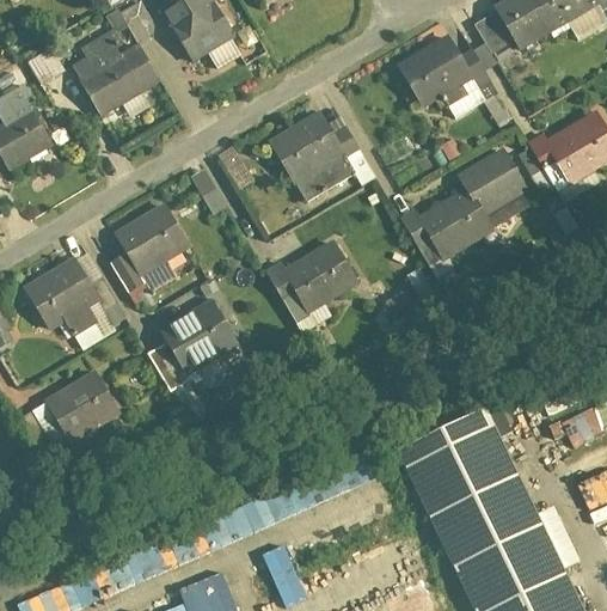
[(160,0),(154,4),(189,62),(233,36),(213,2),(216,0),(160,0)]
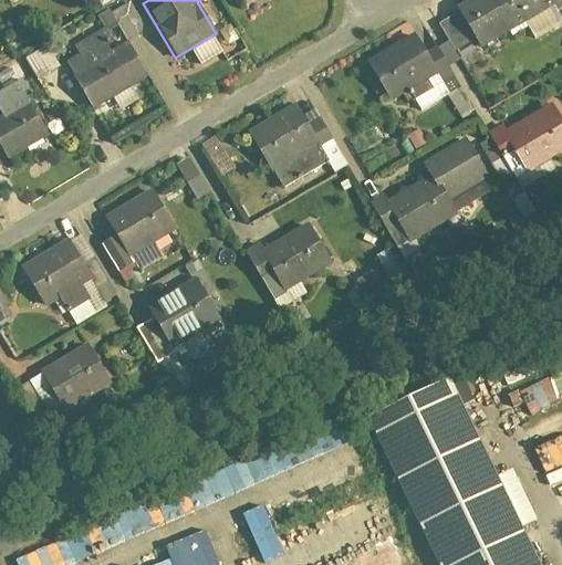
[(467,0),(456,8),(480,48),(511,29),(493,0),(467,0)]
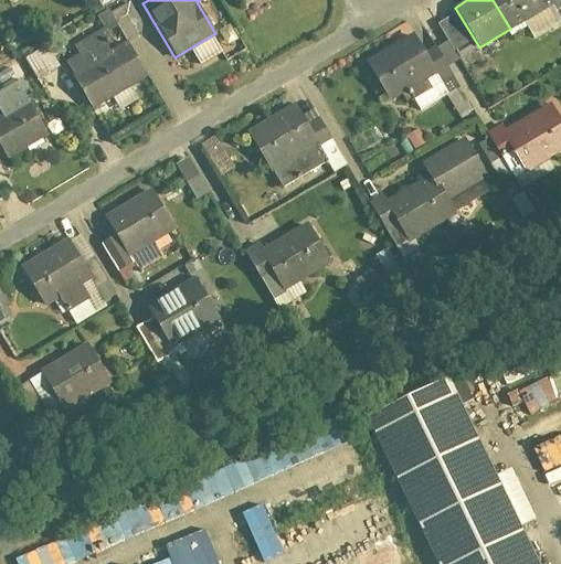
[(493,0),(510,29),(552,4),(550,0),(493,0)]
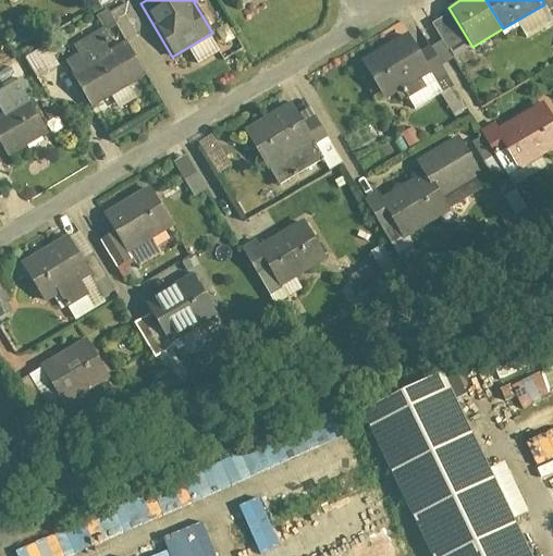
[(542,0),(544,4),(549,11),(552,8),(552,0),(542,0)]
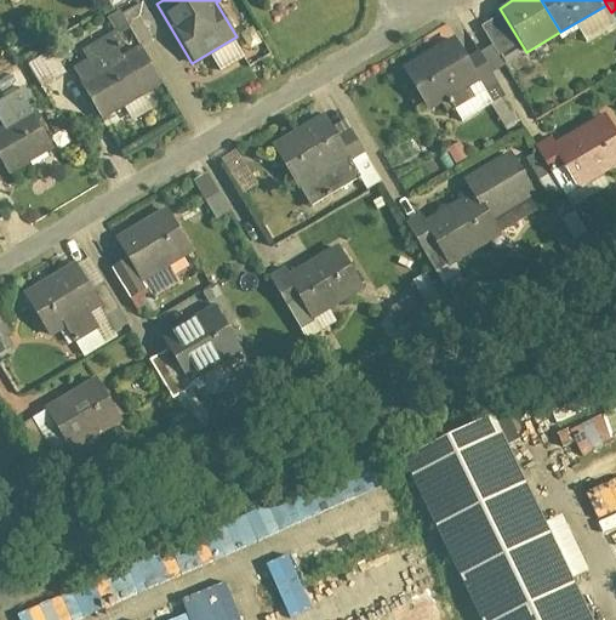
[(152,16),(142,1),(123,13),(129,26),(140,44),(150,37),(146,27),(152,16)]
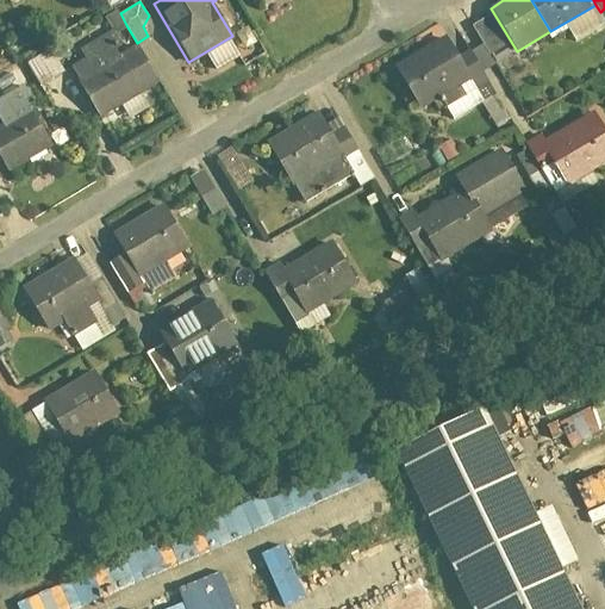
[(116,31),(126,25),(120,13),(117,10),(106,16),(116,31)]
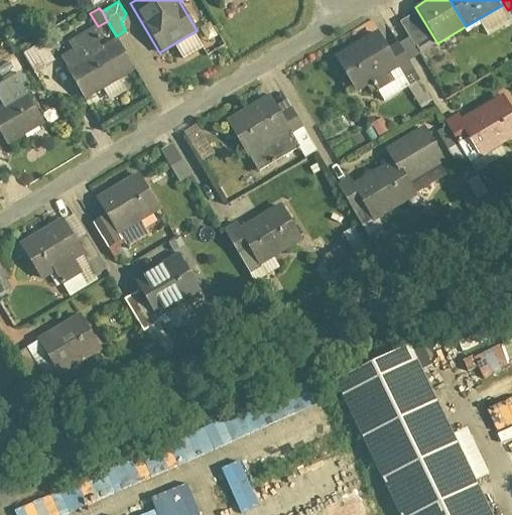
[(60,57),(68,68),(102,47),(90,27),(68,40),(74,50),(60,57)]
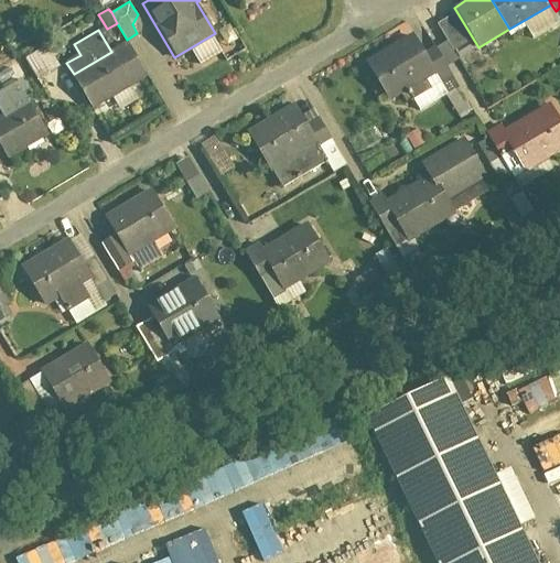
[(411,33),(366,61),(389,99),(434,73),(423,54),(411,33)]
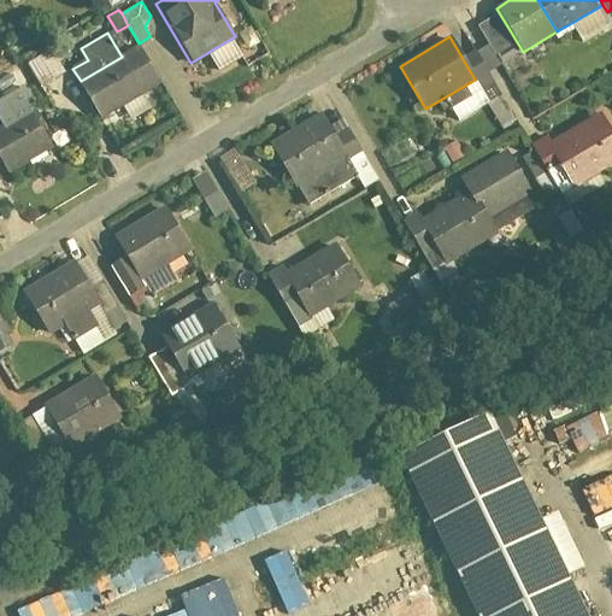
[(81,81),(101,116),(158,83),(136,48),(122,57),(81,81)]
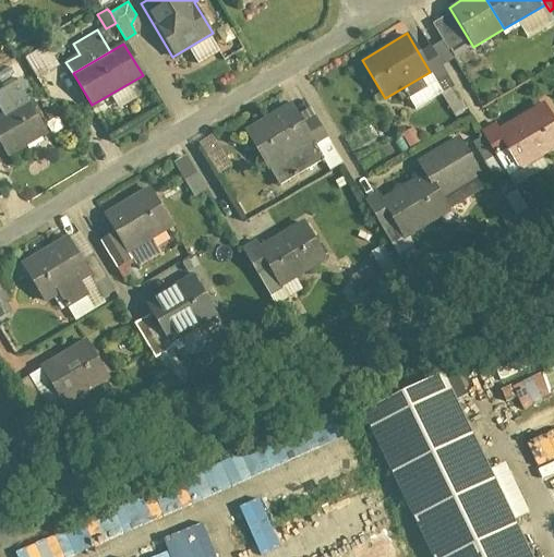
[(45,45),(24,57),(36,77),(57,65),(45,45)]
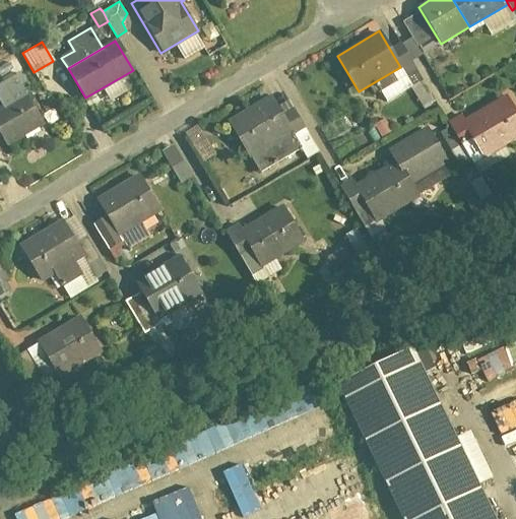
[(401,43),(390,50),(400,67),(408,79),(420,73),(401,43)]
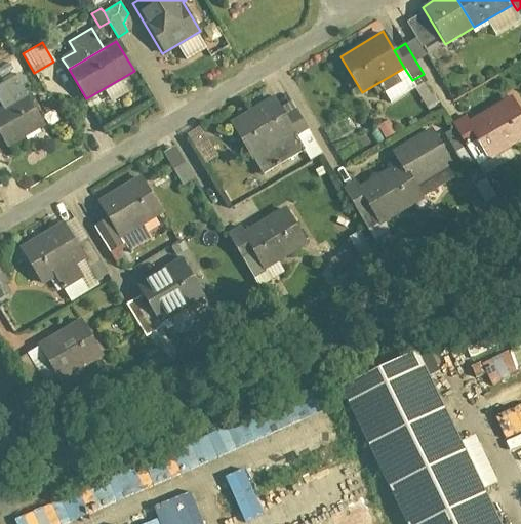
[(0,79),(2,83),(26,70),(17,56),(0,66),(0,79)]
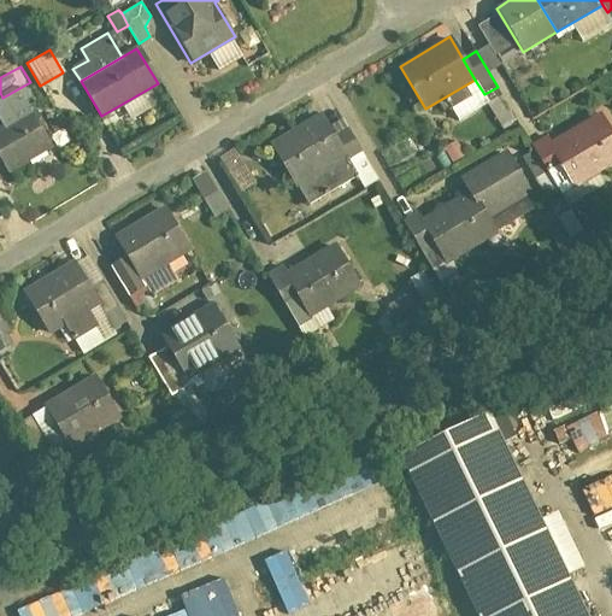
[(0,119),(6,129),(33,113),(39,110),(24,86),(3,98),(0,99),(0,119)]
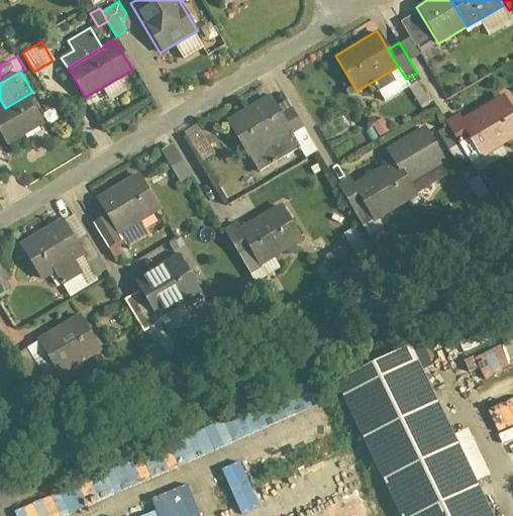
[(512,108),(504,93),(460,119),(471,136),(483,157),(512,138),(512,108)]
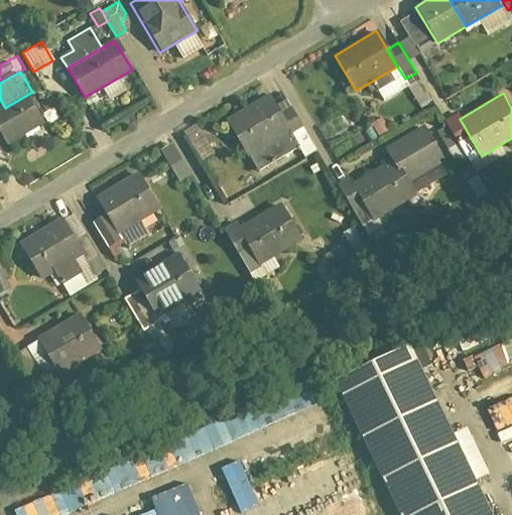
[(0,133),(6,144),(43,121),(27,95),(5,108),(0,111),(0,133)]
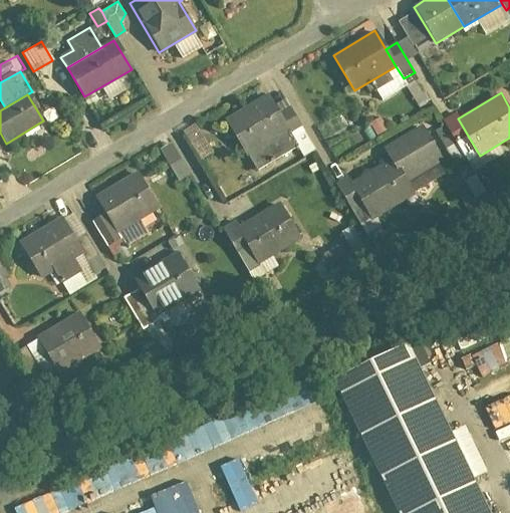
[(267,95),(227,119),(247,153),(288,129),(267,95)]
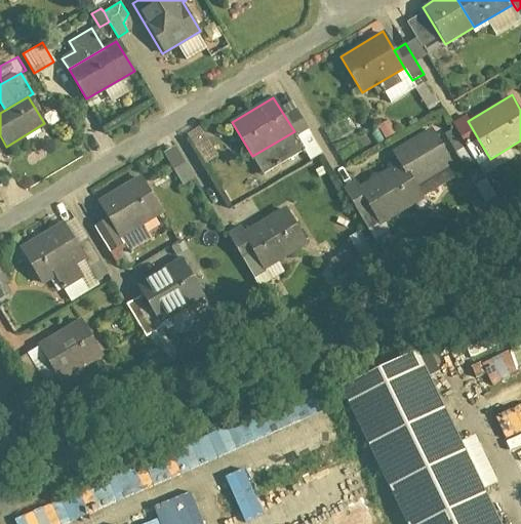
[(467,145),(478,138),(468,121),(465,116),(453,122),(455,127),(467,145)]
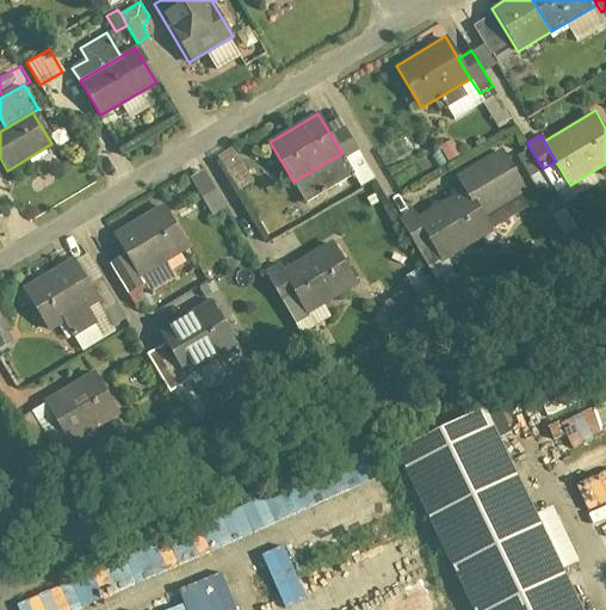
[(543,168),(530,148),(517,156),(529,177),(543,168)]
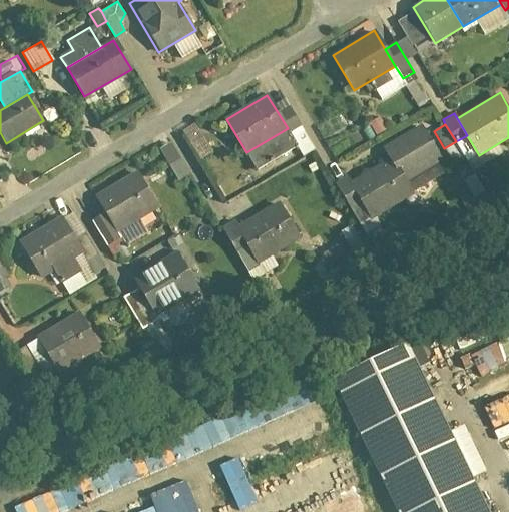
[(208,145),(195,125),(184,131),(196,152),(208,145)]
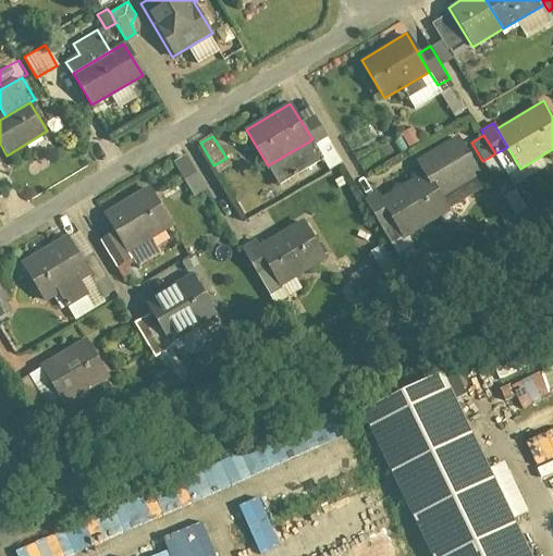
[(426,172),(441,198),(478,175),(456,138),(419,160),(426,172)]
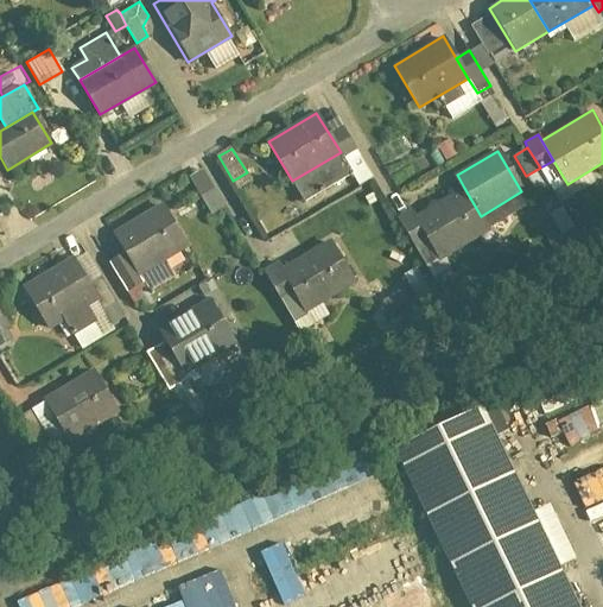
[(341,152),(292,181),(303,198),(351,170),(341,152)]
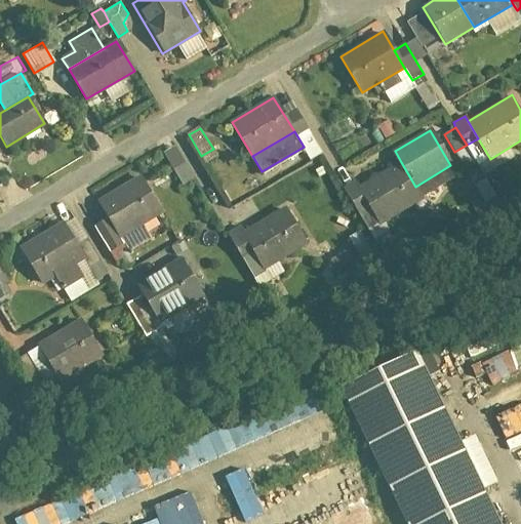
[(478,138),(467,145),(476,161),(484,174),(495,167),(490,159),(478,138)]
